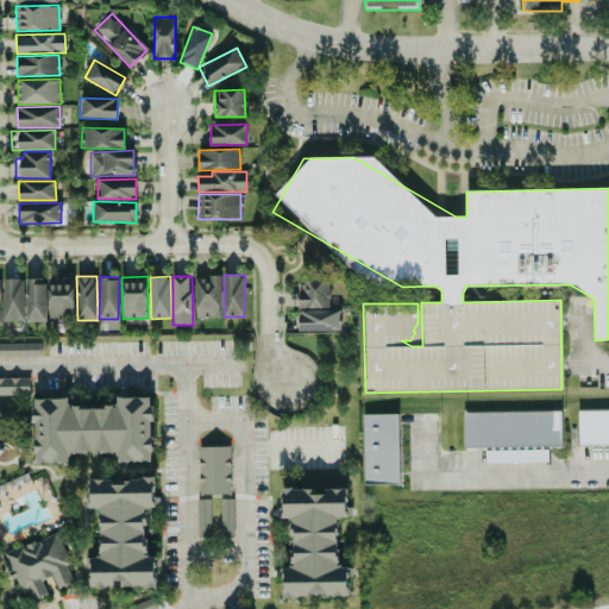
[(195,277),(195,318),(221,318),(220,276),(195,277)]
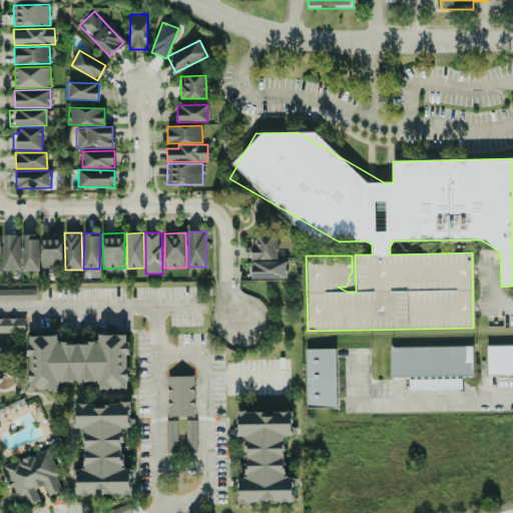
[(22,271),(38,271),(38,233),(21,234),(22,271)]
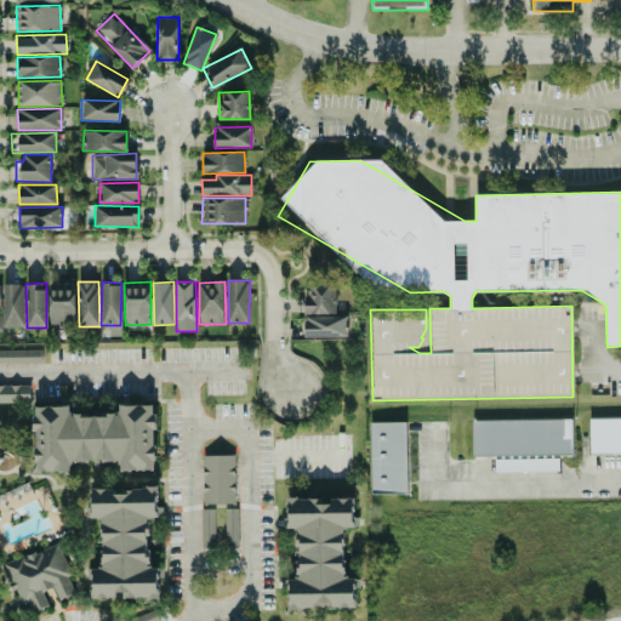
[(50,328),(77,326),(75,283),(62,283),(62,290),(49,290),(50,328)]
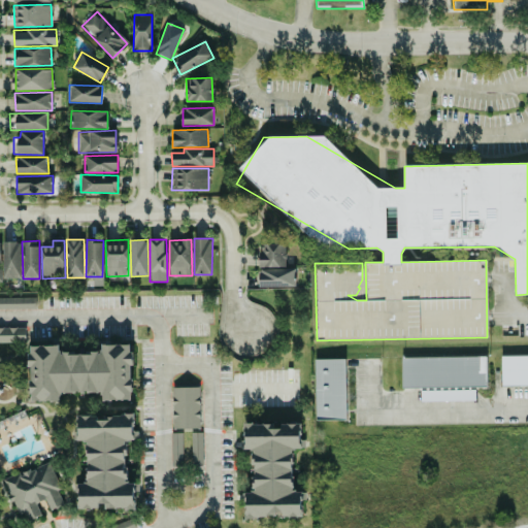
[(3,277),(21,277),(21,241),(3,241),(3,277)]
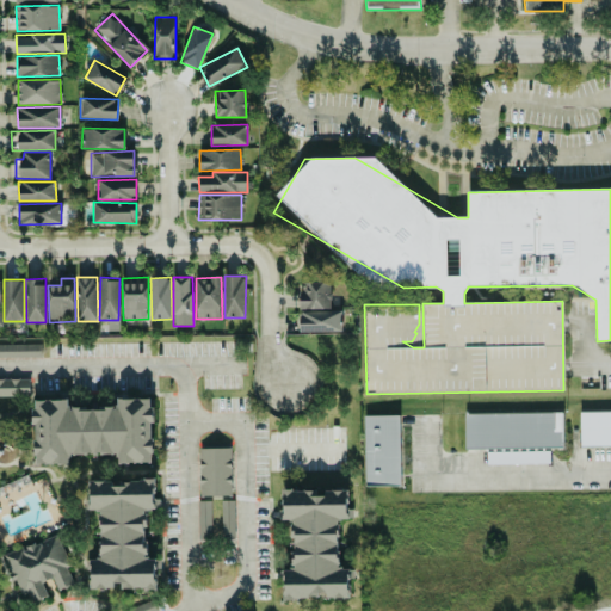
[(331,282),(300,282),(298,308),(331,309),(331,282)]
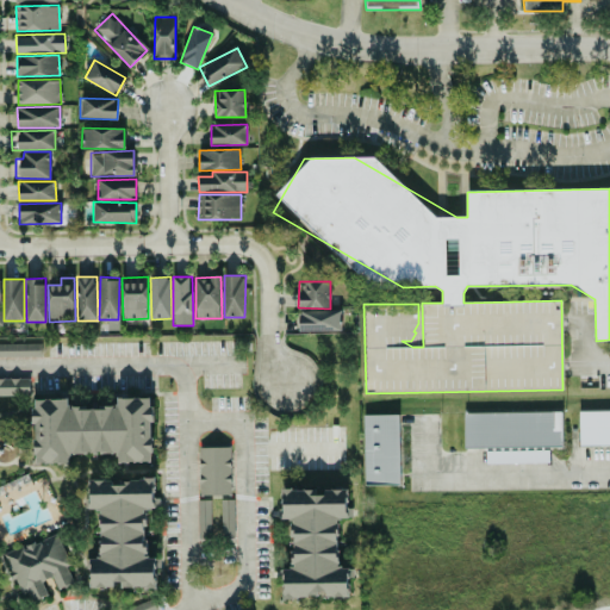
[(299,310),(299,331),(342,331),(341,310),(299,310)]
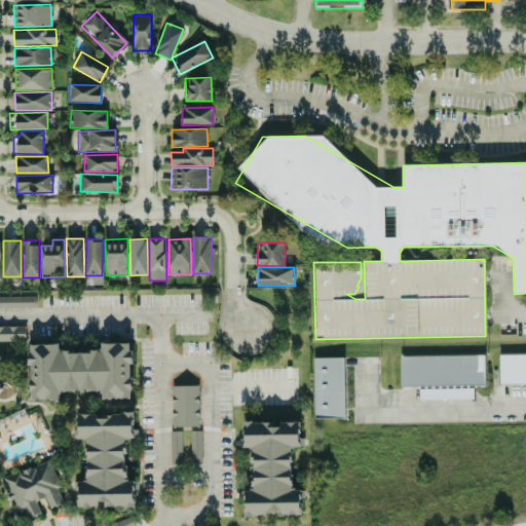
[(0,307),(35,307),(35,296),(0,296),(0,307)]
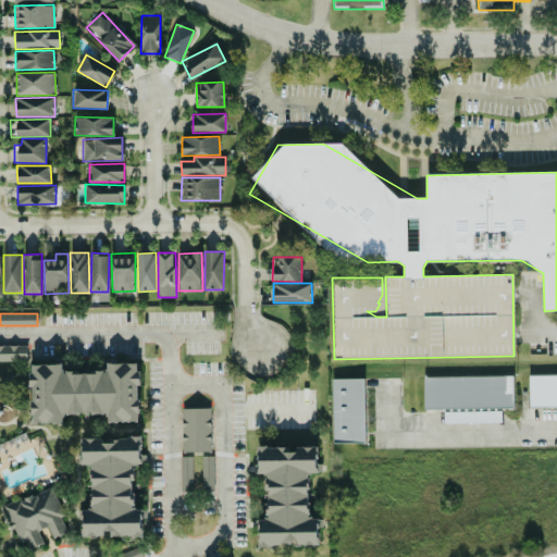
[(26,345),(0,345),(0,361),(26,361),(26,345)]
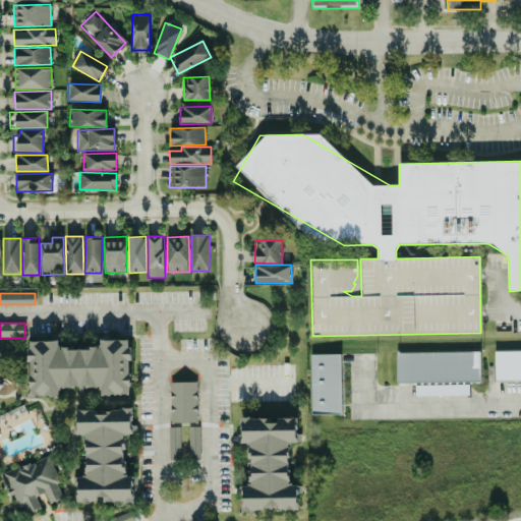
[(130,394),(129,339),(100,340),(100,347),(58,348),(58,341),(29,341),(30,396),(59,396),(59,387),(100,387),(100,395),(130,394)]
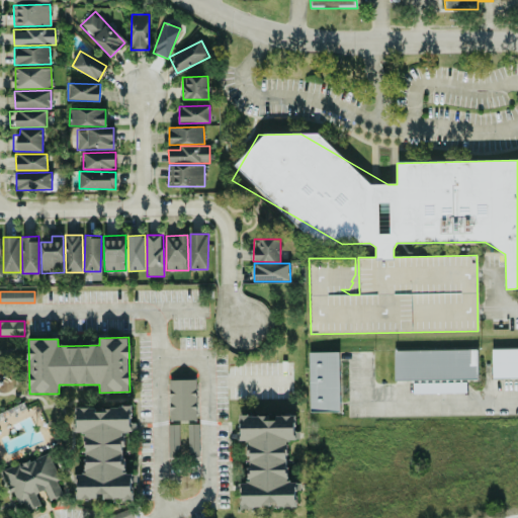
[(517,348),(491,349),(492,378),(517,377),(517,348)]
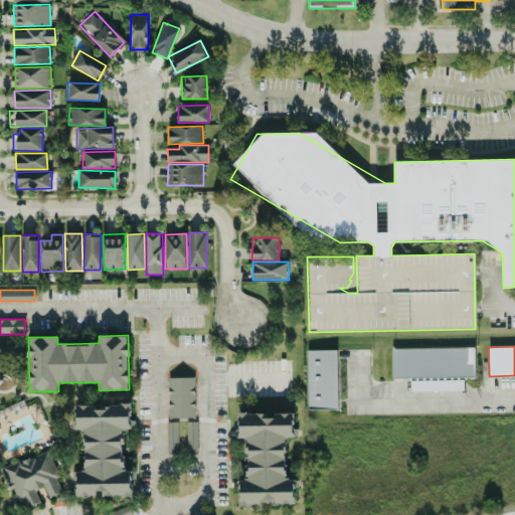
[(391,348),(391,378),(475,377),(475,347),(391,348)]
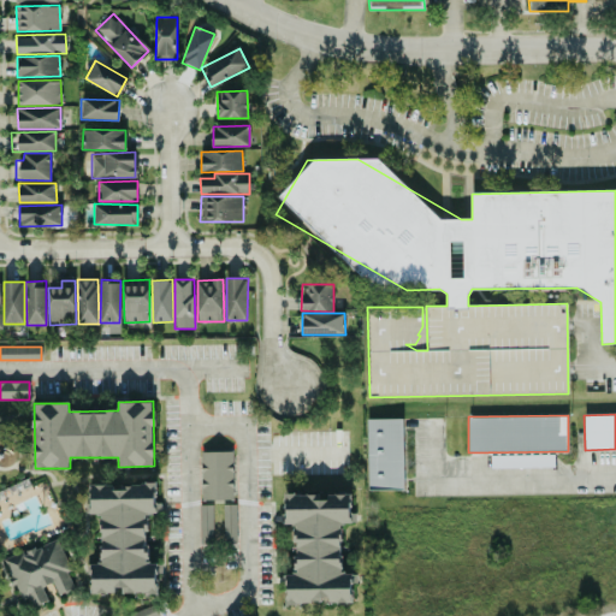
[(367,419),(367,490),(403,490),(402,419),(367,419)]
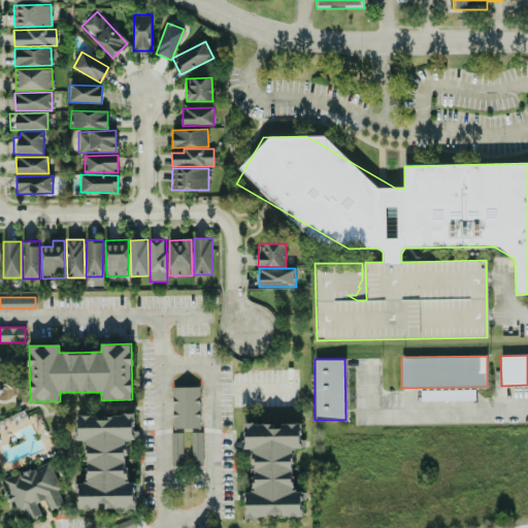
[(173,428),(200,428),(199,387),(172,387),(173,428)]
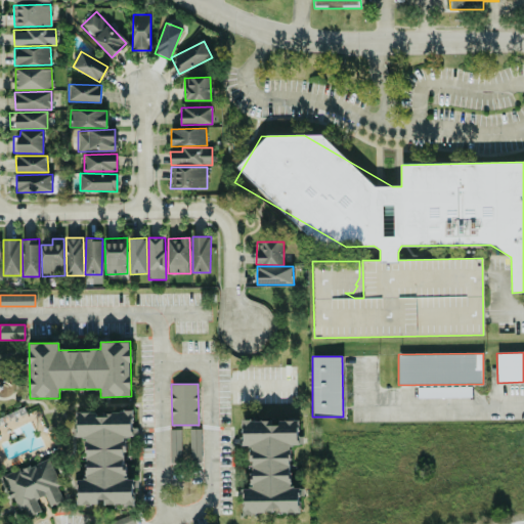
[(471,386),(417,387),(417,398),(471,397),(471,386)]
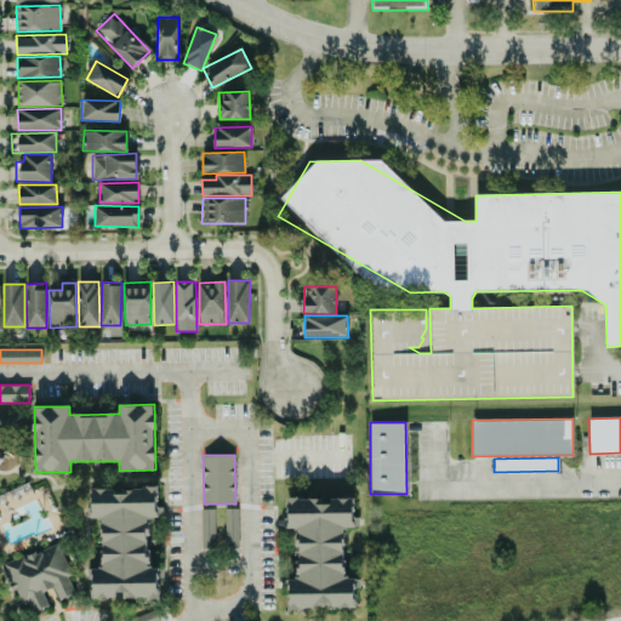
[(159,597),(159,567),(149,568),(148,518),(158,518),(157,488),(114,489),(114,488),(91,489),(91,519),(102,519),(103,568),(91,568),(92,598),(115,598),(159,597)]
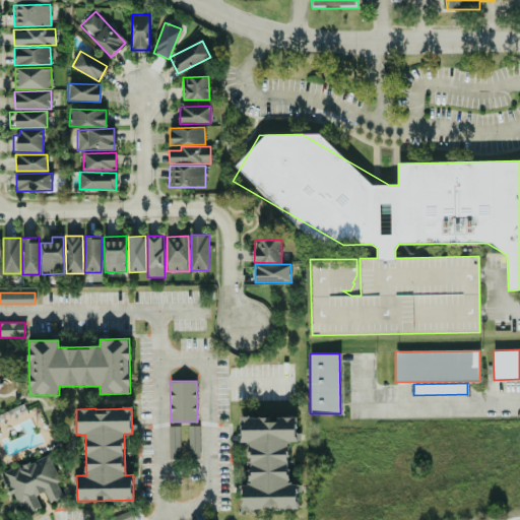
[(242,509),(297,508),(297,482),(288,483),(287,441),(297,441),(296,416),(273,417),(273,416),(240,416),(241,443),(248,443),(249,484),(242,484),(242,509)]
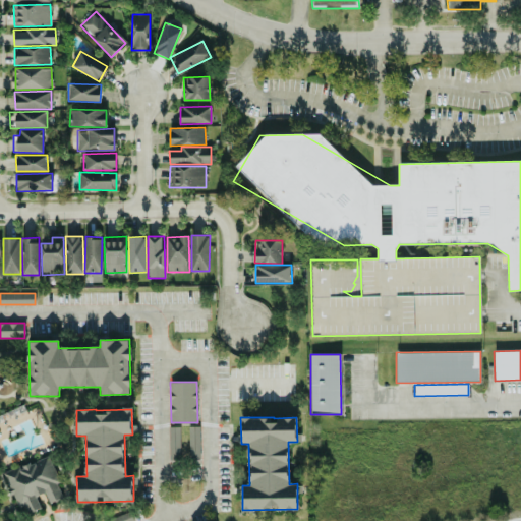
[(188,459),(199,459),(199,426),(188,426),(188,459)]
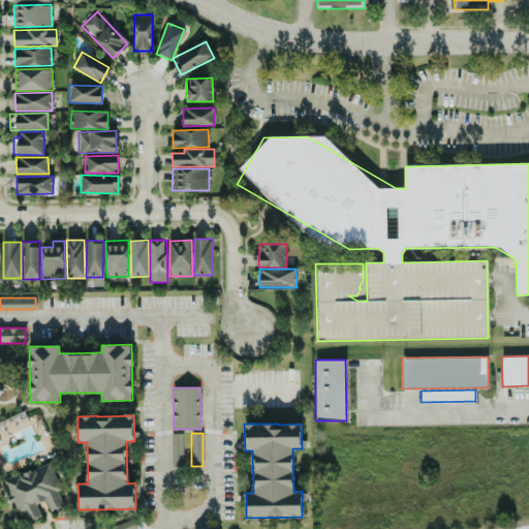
[(5,479),(17,517),(25,514),(28,521),(40,517),(36,504),(45,501),(49,511),(63,506),(58,490),(60,489),(52,464),(5,479)]
